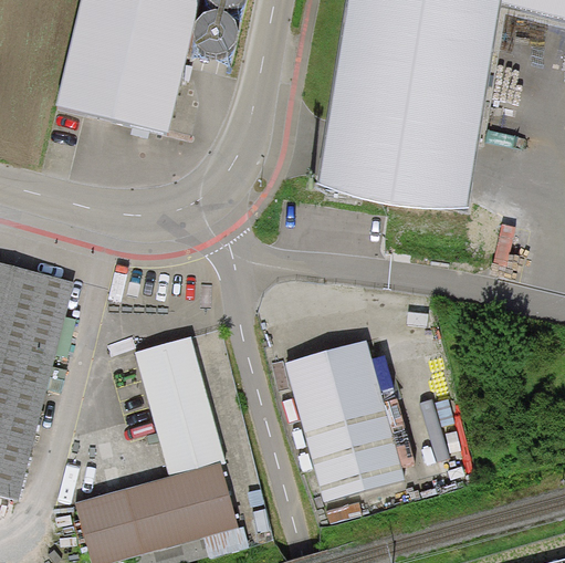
[(81,0),(56,105),(167,134),(199,0),(81,0)]
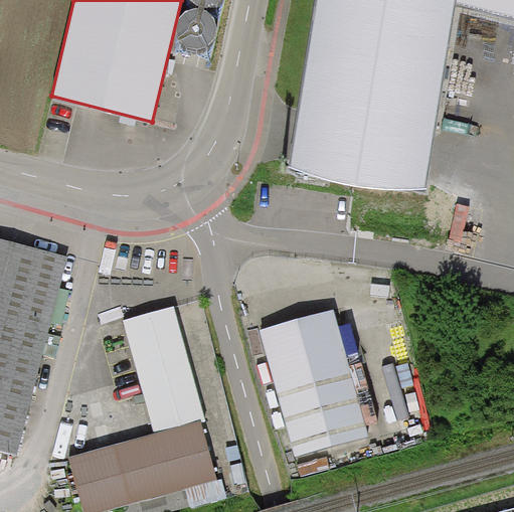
[(315,0),(288,169),(423,189),(455,3),(513,18),(513,0),(315,0)]
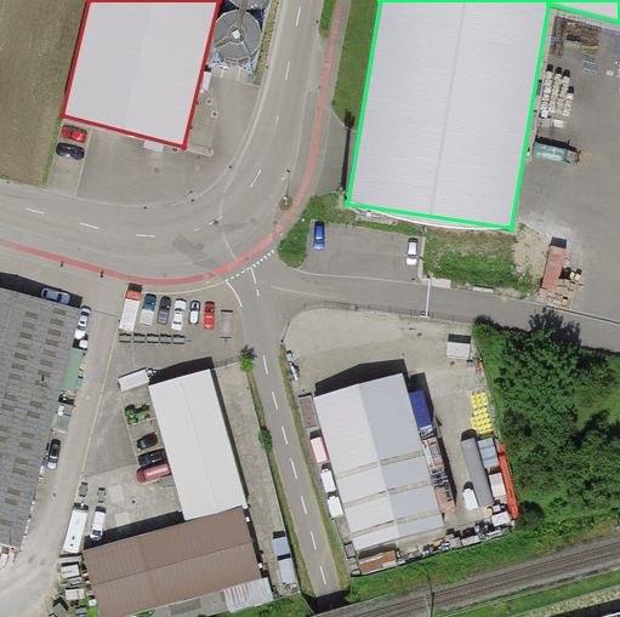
[(80,308),(0,286),(0,538),(20,544),(80,308)]
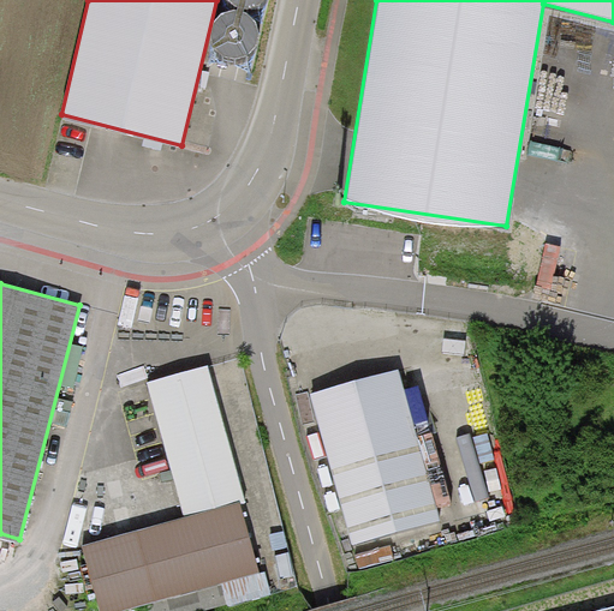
[(184,516),(82,544),(100,610),(113,610),(257,571),(238,502),(245,501),(207,364),(145,381),(184,516)]
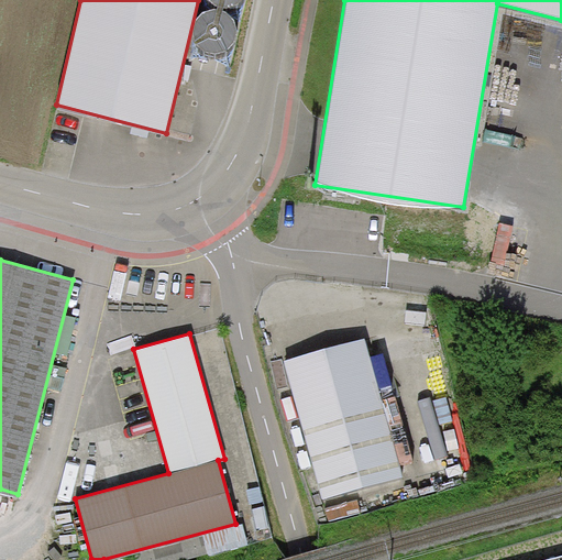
[(323,349),(283,360),(321,497),(401,475),(398,463),(412,459),(395,395),(381,399),(364,338),(323,349)]
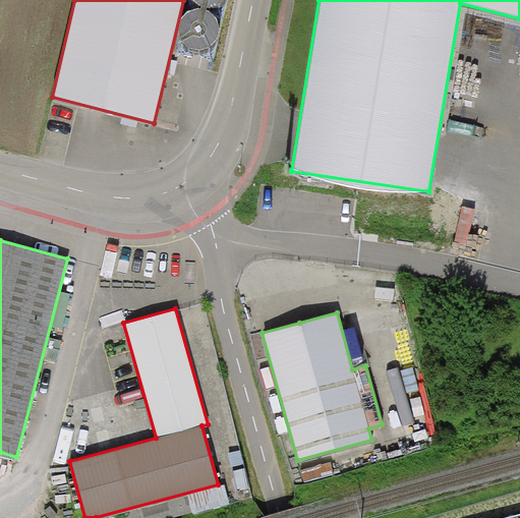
All buildings are outlined.
